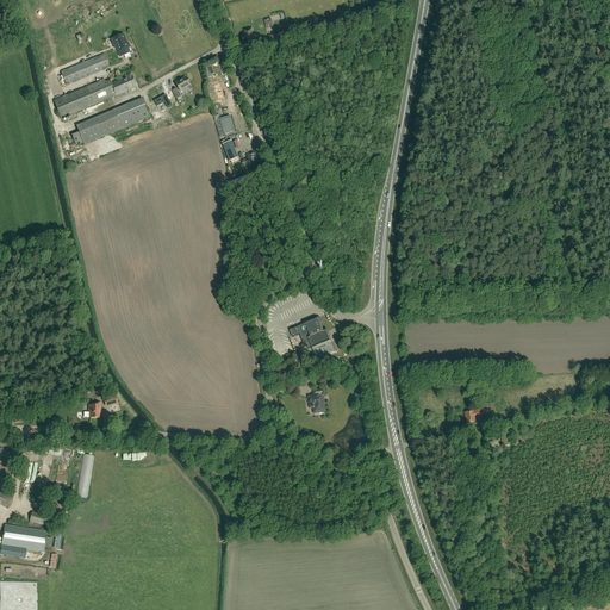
[(278,48),(277,43),(275,35),(269,36),(269,39),(256,42),(254,33),(253,35),(251,31),(250,30),(247,31),(246,32),(246,36),(243,36),(244,43),(244,44),(250,43),(251,49),(271,44),(272,49),(278,48)]
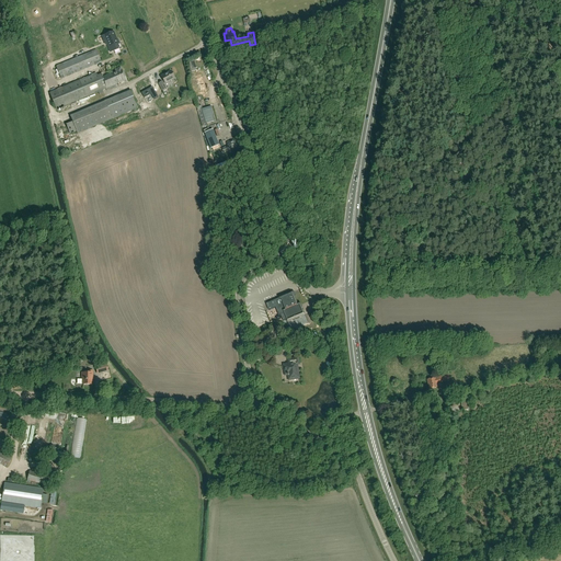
[(113,32),(102,36),(105,45),(106,45),(110,53),(121,48),(117,39),(116,41),(113,32)]
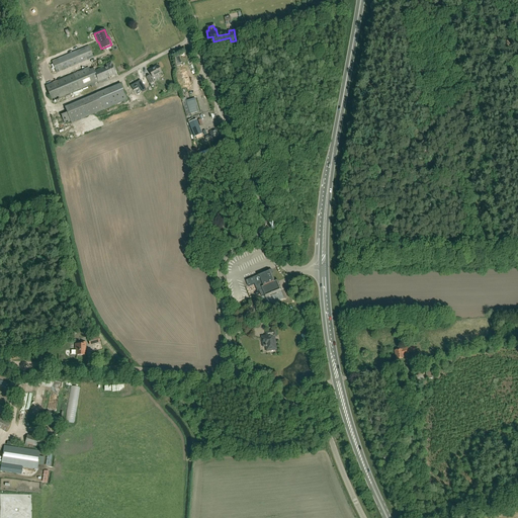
[(89,47),(52,62),(57,73),(93,58),(89,47)]
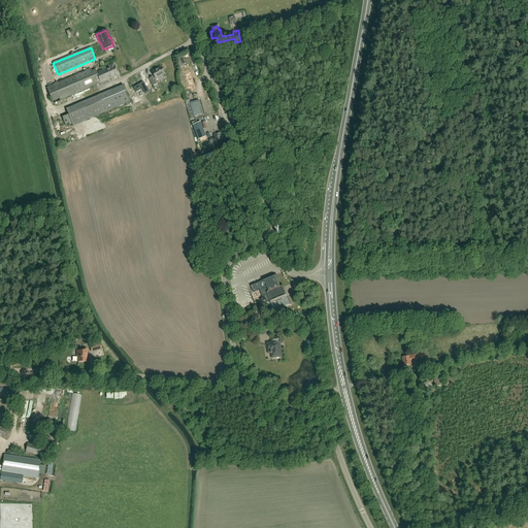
[(190,72),(193,71),(188,56),(185,57),(190,72)]
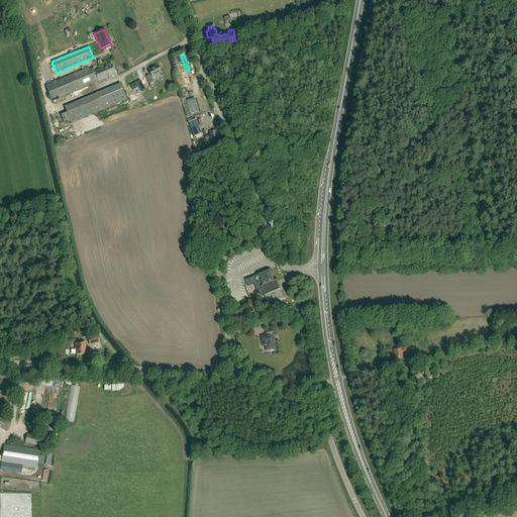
[(106,66),(94,71),(93,69),(89,70),(88,68),(73,74),(45,86),(53,101),(80,89),(94,83),(116,74),(111,64),(111,63),(106,65),(106,66)]
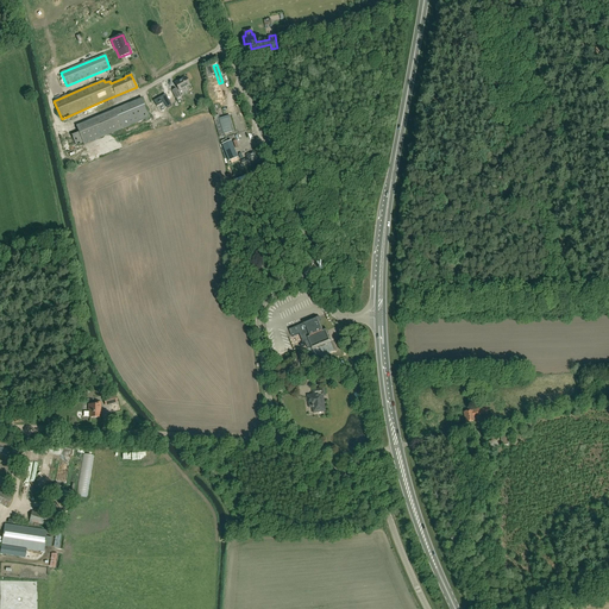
[(174,83),(179,92),(190,86),(186,76),(174,83)]
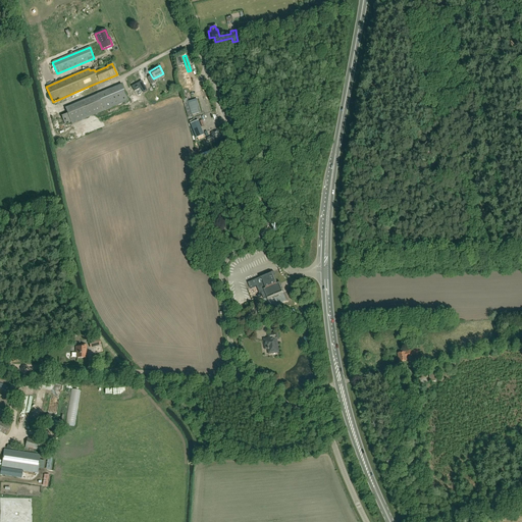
[(65,108),(67,113),(61,116),(65,125),(71,122),(72,124),(128,101),(121,85),(65,108)]
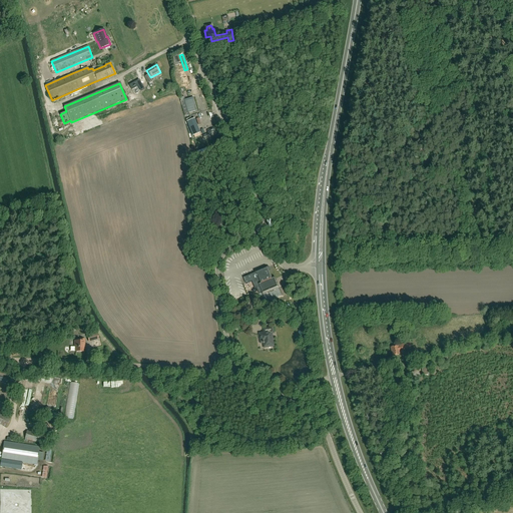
[(131,92),(143,86),(141,83),(130,89),(131,92)]
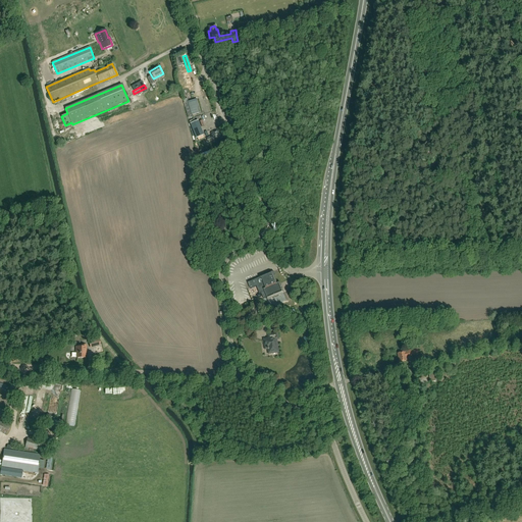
[(202,112),(198,100),(189,103),(193,115),(202,112)]
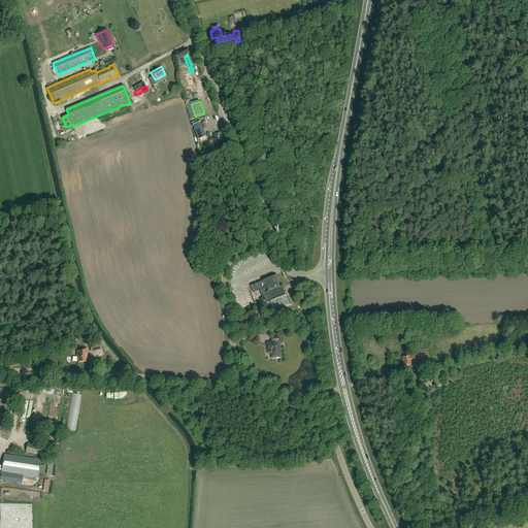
[(199,139),(206,136),(203,128),(195,131),(199,139)]
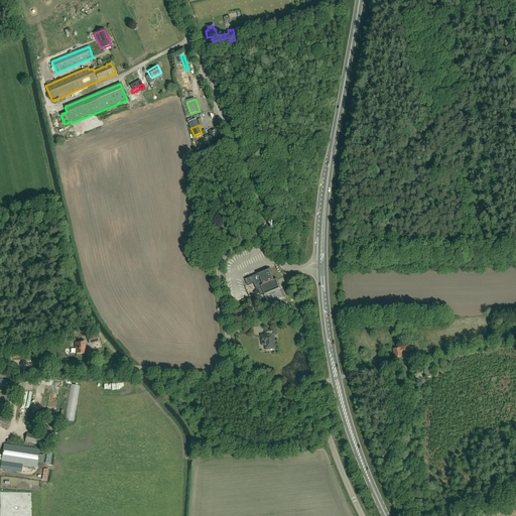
[(215,129),(209,131),(210,134),(205,136),(206,141),(212,139),(218,136),(215,129)]
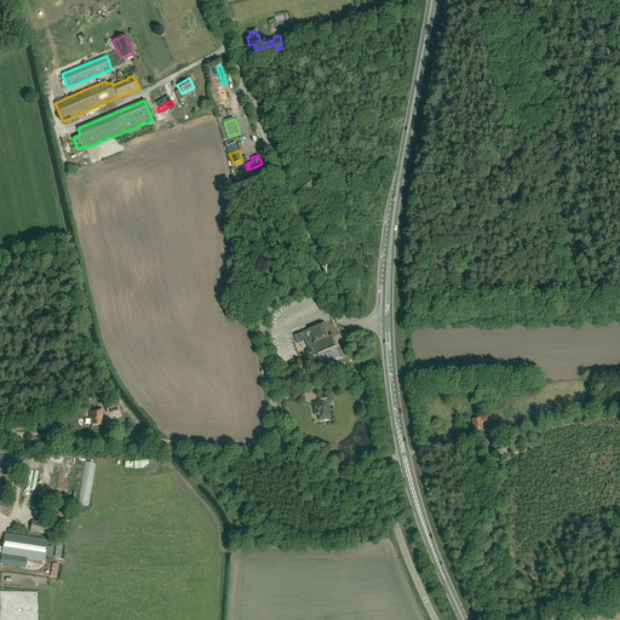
[(300,333),(297,336),(299,343),(303,340),(304,340),(308,349),(310,349),(313,355),(316,354),(317,355),(323,352),(323,354),(331,351),(329,350),(336,348),(337,348),(332,336),(331,336),(328,337),(325,328),(327,327),(326,323),(310,329),(300,333)]
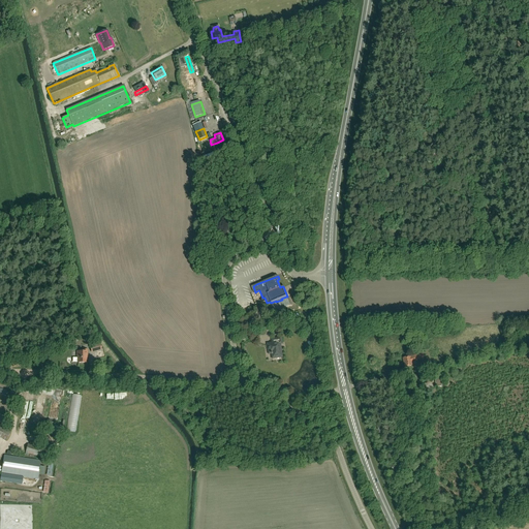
[(282,344),(281,338),(274,339),(275,343),(268,344),(269,350),(271,350),(273,359),(282,356),(280,344),(282,344)]
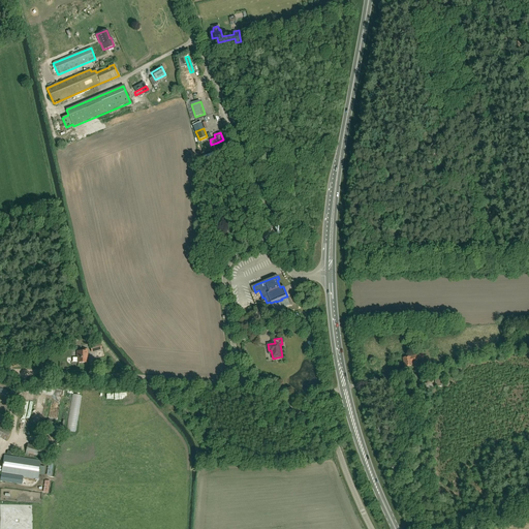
[(91,351),(101,348),(99,342),(90,344),(91,351)]
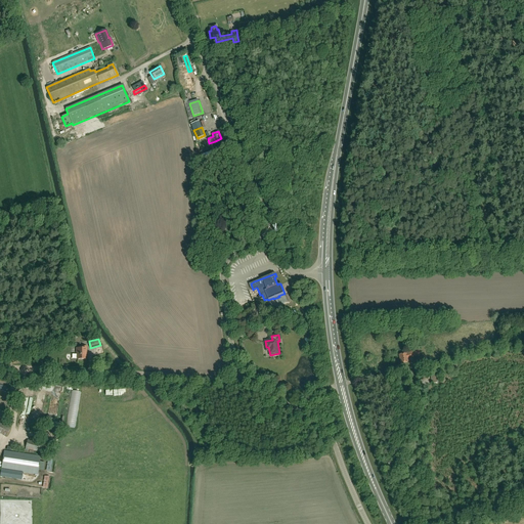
[(82,348),(77,348),(77,353),(78,353),(77,359),(85,359),(86,351),(87,351),(87,347),(82,347),(82,348)]
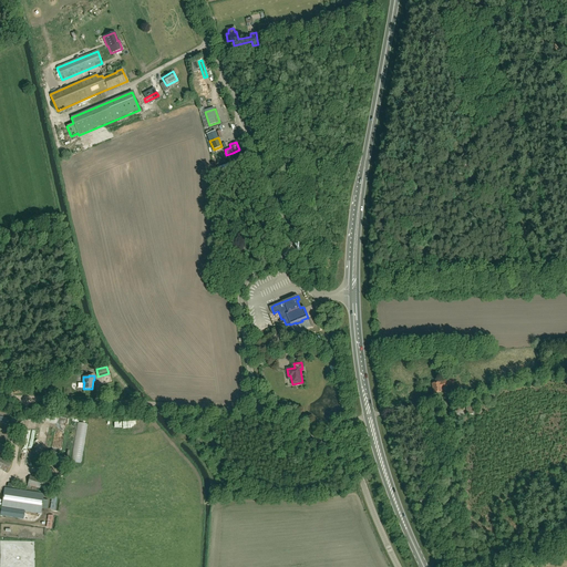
[(453,379),(441,382),(441,381),(431,383),(434,393),(443,392),(442,388),(454,384),(453,379)]
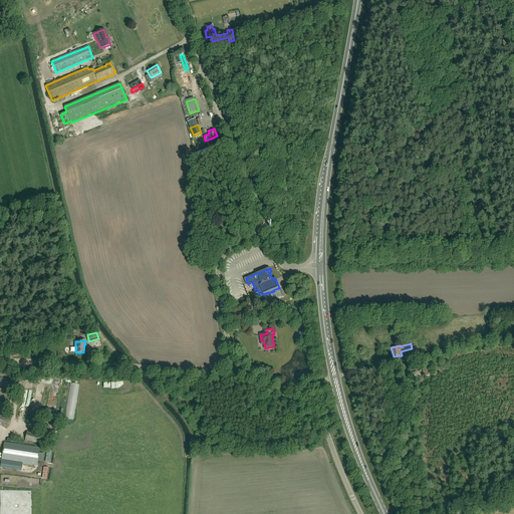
[(10,420),(0,414),(0,425),(6,428),(10,420)]
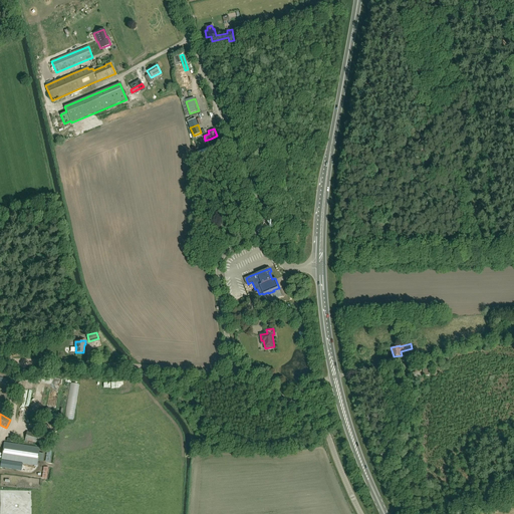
[(52,438),(27,432),(25,440),(50,446),(52,438)]
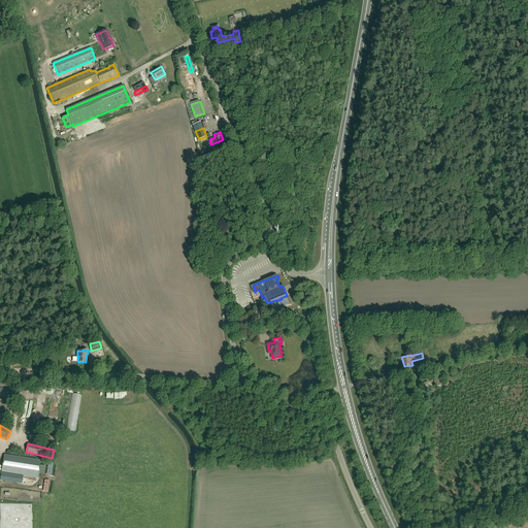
[(40,460),(8,455),(4,455),(1,473),(22,476),(37,479),(40,460)]
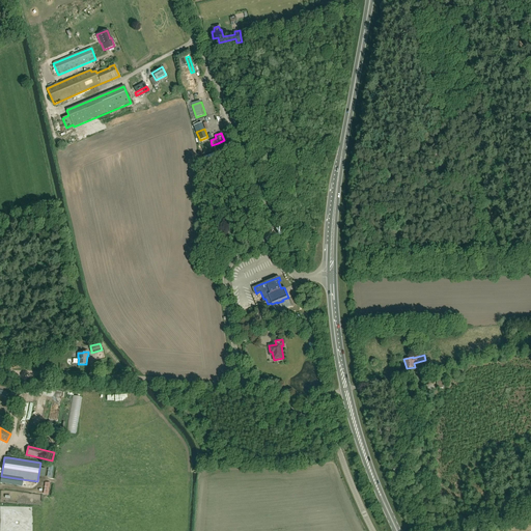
[(23,480),(1,477),(0,483),(22,486),(23,480)]
